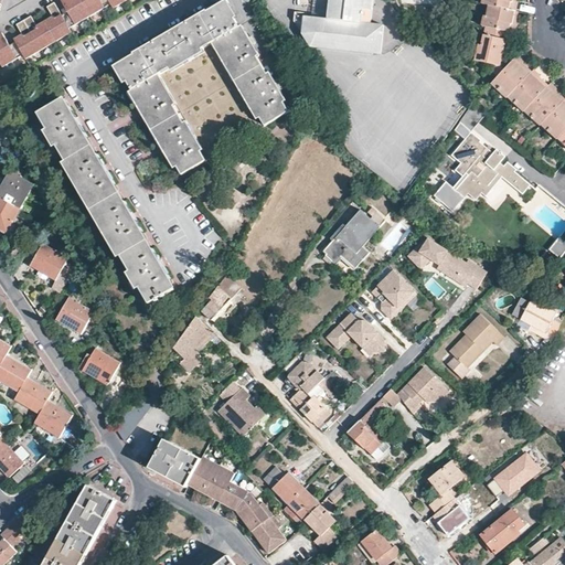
[(70,29),(112,4),(114,8),(127,0),(61,0),(68,12),(62,16),(54,2),(48,7),(53,17),(38,25),(32,16),(17,24),(23,34),(14,39),(17,42),(10,45),(2,32),(0,33),(0,61),(3,66),(24,54),(27,59),(72,32),(70,29)]
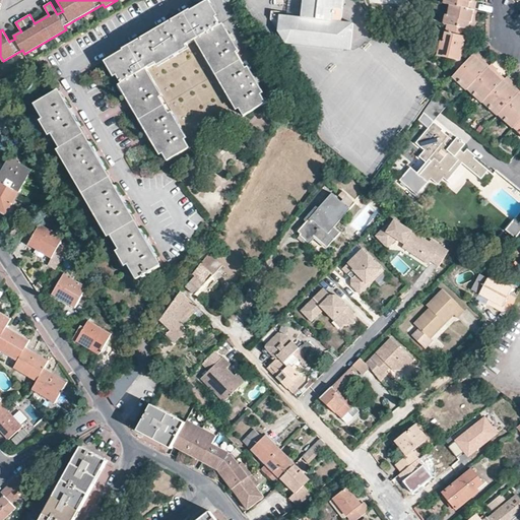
[(301,0),(300,17),(279,15),(279,30),(286,43),(350,49),(352,22),(340,20),(342,0),(301,0)]
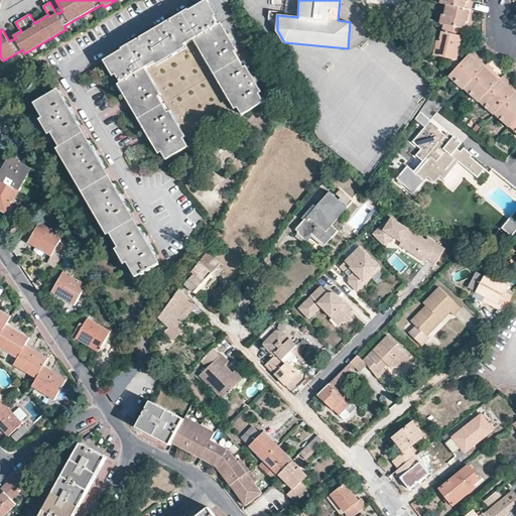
[(439,0),(440,2),(446,3),(471,9),(473,0),(471,0),(439,0)]
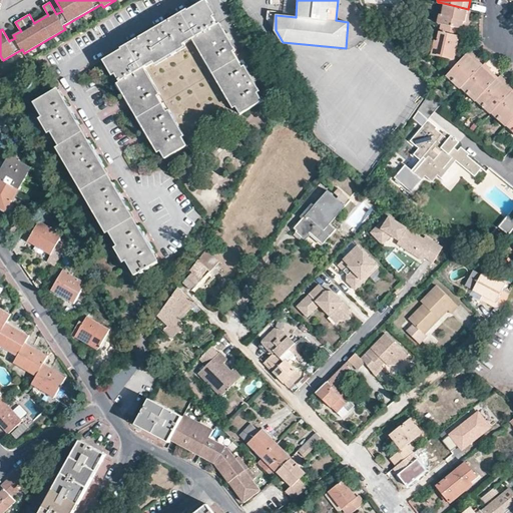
[(122,49),(107,58),(165,157),(263,100),(252,83),(257,80),(252,74),(248,76),(227,41),(231,39),(227,32),(224,35),(204,1),(182,13),(183,15),(172,21),(171,19),(168,21),(169,23),(159,29),(158,27),(151,31),(152,33),(142,39),(141,36),(137,39),(139,41),(128,47),(127,45),(123,48),(122,49)]
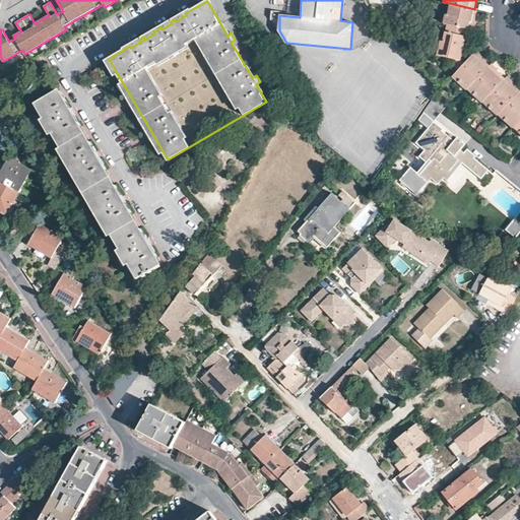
[(476,9),(474,9),(450,3),(448,12),(445,11),(444,20),(448,21),(467,25),(475,27),(475,20),(472,19),(473,16),(475,16),(476,9)]
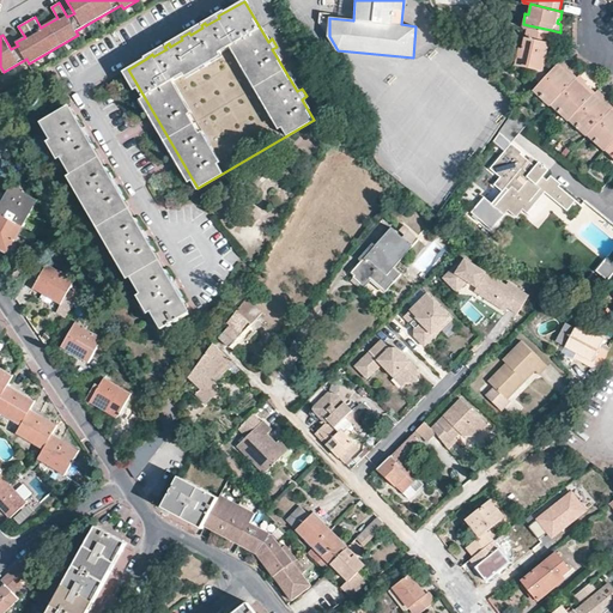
[(551,30),(528,25),(523,46),(520,44),(516,62),(535,66),(533,74),(540,82),(547,73),(544,65),(551,30)]
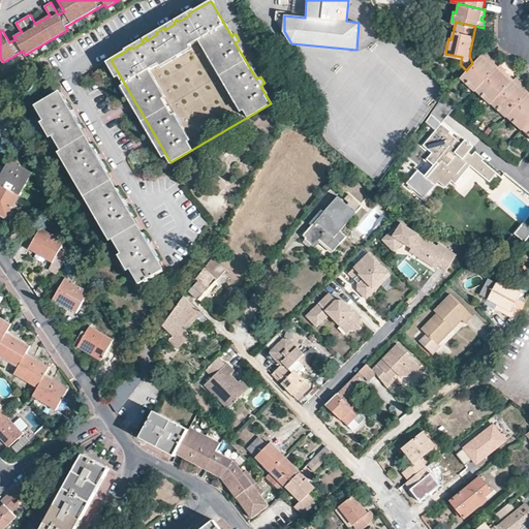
[(472,63),(466,70),(460,78),(474,91),(475,90),(496,66),(491,62),(489,63),(486,61),(490,57),(483,52),(472,63)]
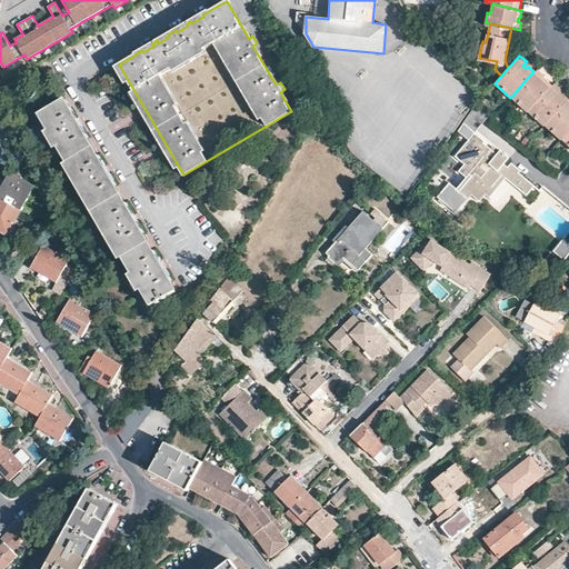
[(533,71),(511,97),(527,112),(528,111),(551,86),(545,80),(542,82),(540,80),(543,76),(536,69),(533,71)]
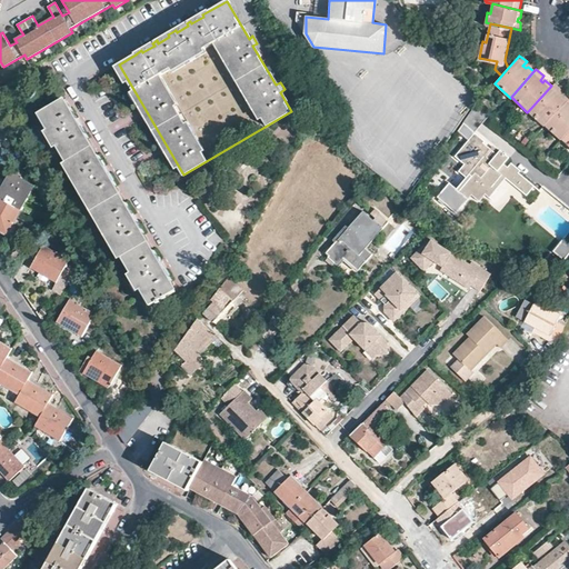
[(551,86),(528,111),(543,126),(545,125),(568,100),(561,95),(560,97),(557,95),(560,90),(553,83),(551,86)]
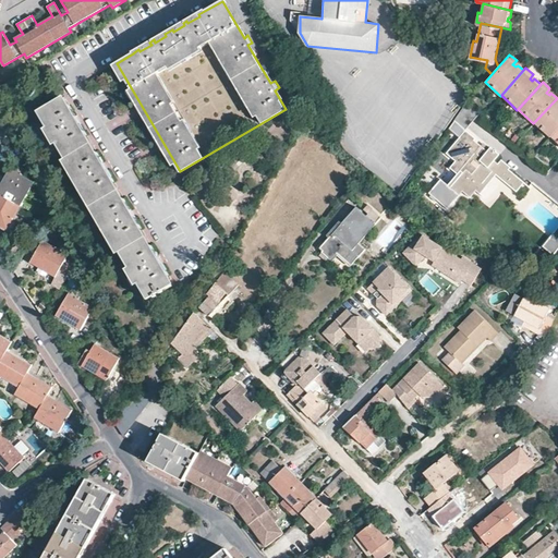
[(61,97),(37,111),(148,300),(155,295),(156,298),(159,296),(157,293),(160,292),(161,294),(165,292),(164,290),(171,286),(159,265),(162,263),(158,256),(155,257),(132,218),(135,216),(131,209),(128,211),(105,171),(108,170),(104,162),(101,165),(77,125),(81,123),(76,117),(73,118),(61,97)]
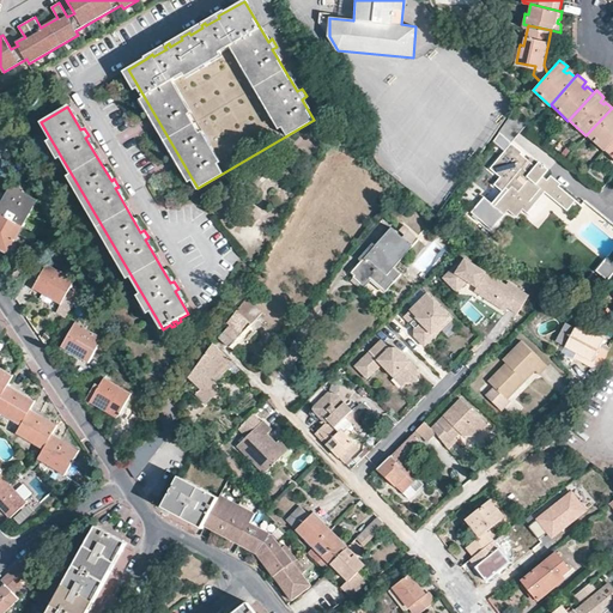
[(612,107),(612,108),(587,134),(605,151),(606,149),(612,140),(612,107)]
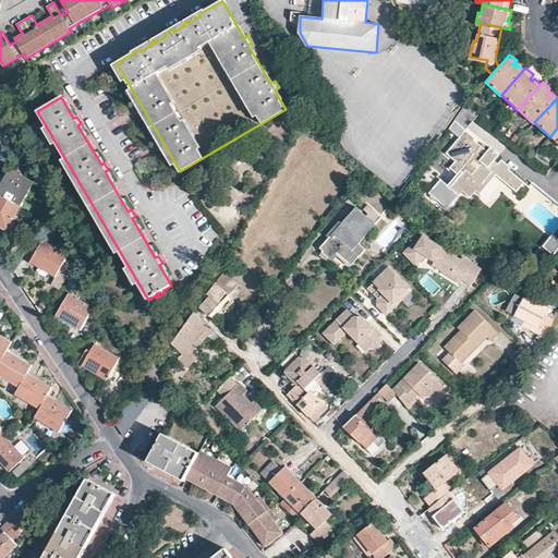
[(469,133),(480,120),(469,110),(458,122),(463,128),(469,133)]
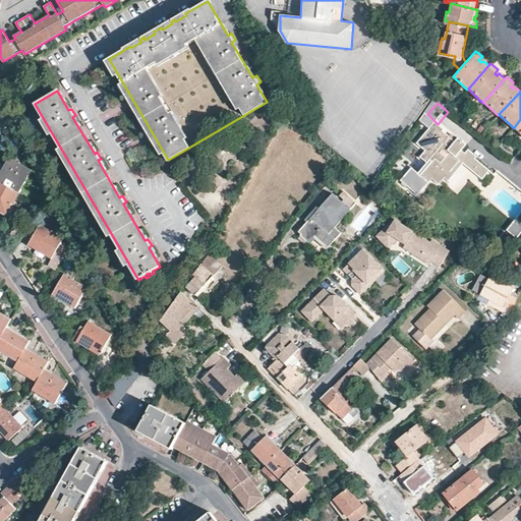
[(458,150),(459,149),(464,142),(461,139),(461,137),(460,138),(457,135),(453,139),(448,146),(442,140),(440,142),(433,137),(441,129),(442,127),(439,125),(438,126),(431,121),(414,140),(420,147),(421,146),(423,148),(422,149),(417,155),(424,161),(427,158),(429,160),(417,173),(424,179),(427,175),(429,177),(436,183),(439,180),(438,178),(441,174),(443,176),(444,177),(447,174),(448,175),(451,172),(449,170),(458,159),(460,161),(479,178),(483,173),(481,172),(485,168),(472,157),(471,156),(473,154),(466,148),(463,151),(461,153),(458,150)]
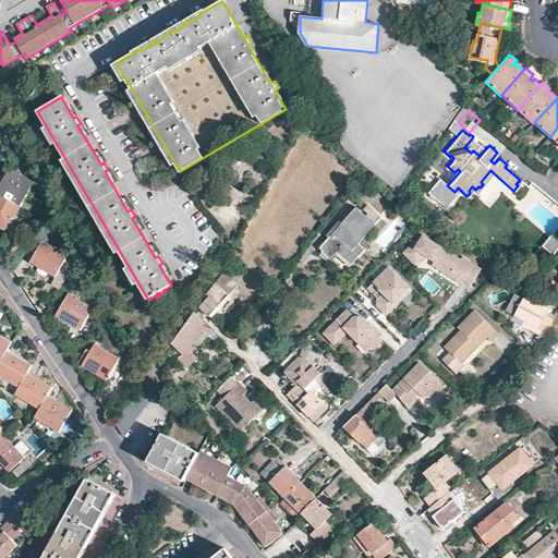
[(473,150),(478,144),(472,138),(464,147),(471,153),(473,150)]
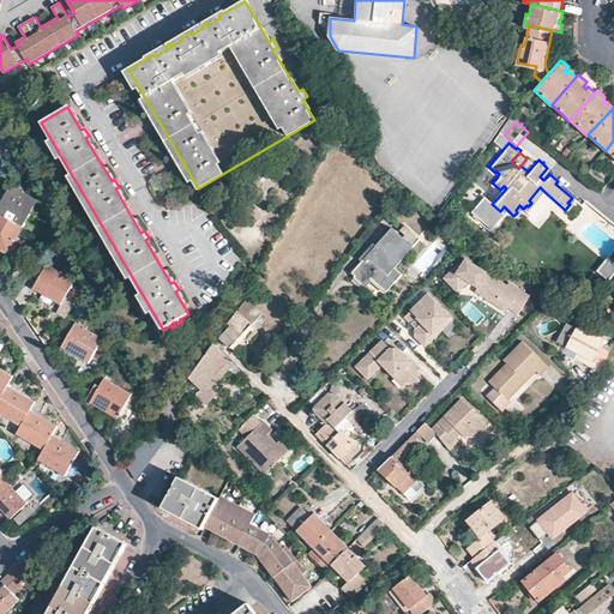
[(528,172),(534,164),(527,158),(521,166),(528,172)]
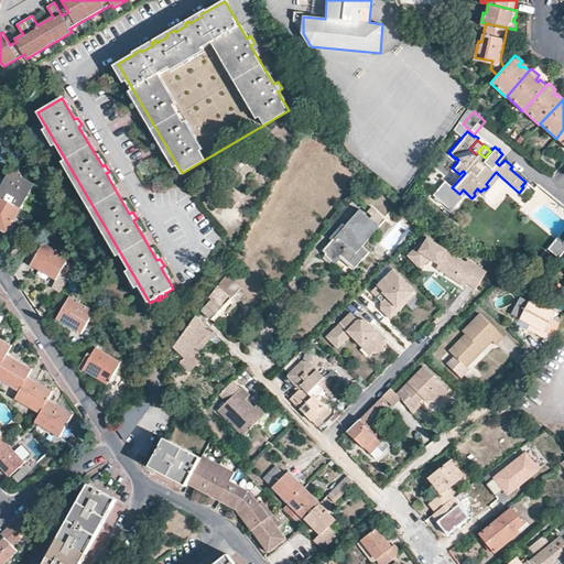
[(10,171),(0,187),(0,196),(21,208),(26,198),(34,184),(10,171)]
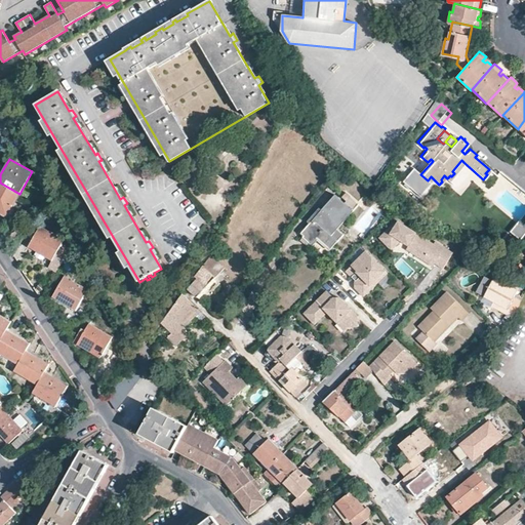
[(454,173),(463,162),(461,160),(452,171),(454,173)]
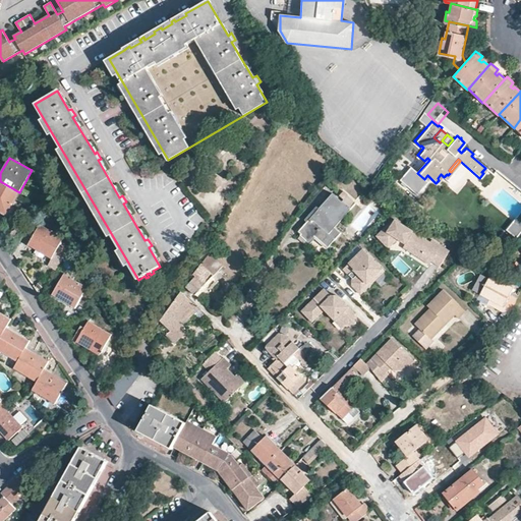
[(19,192),(0,181),(0,211),(6,215),(19,192)]
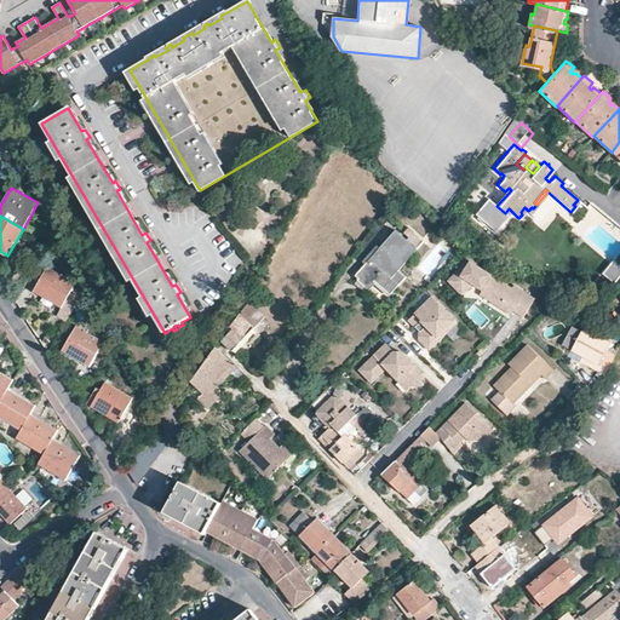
[(38,223),(29,218),(23,229),(30,234),(38,223)]
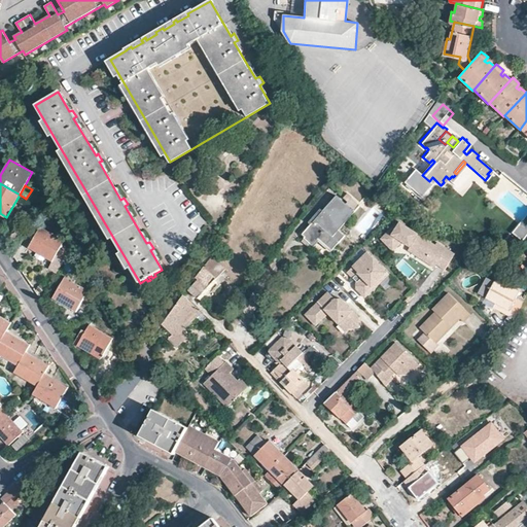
[(318,241),(324,246),(329,240),(337,247),(345,237),(338,231),(353,213),(335,197),(301,236),(313,246),(318,241)]
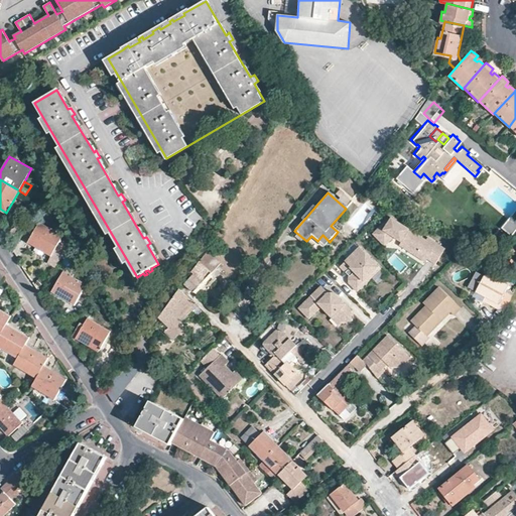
[(515,210),(504,231),(515,237),(515,236),(515,210)]
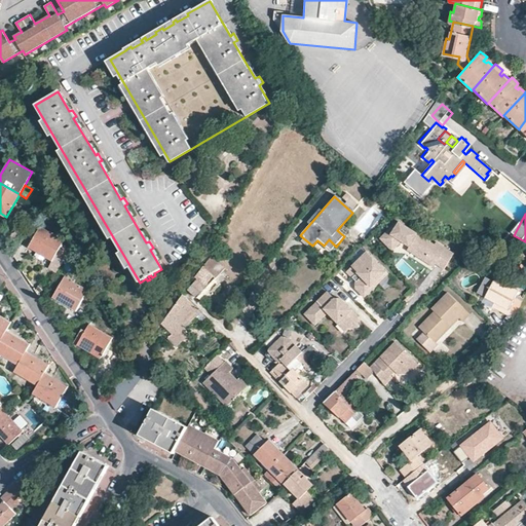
[(396,224),(380,238),(389,248),(393,243),(397,247),(402,242),(410,248),(427,260),(429,257),(438,262),(436,265),(444,271),(455,255),(438,243),(436,246),(401,222),(399,225),(396,224)]
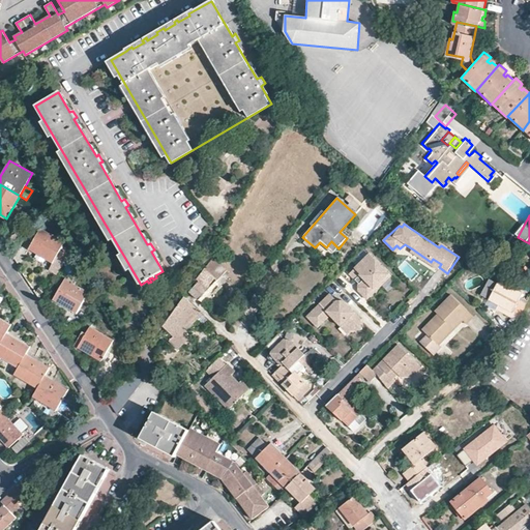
[(40,231),(29,251),(53,264),(64,245),(40,231)]
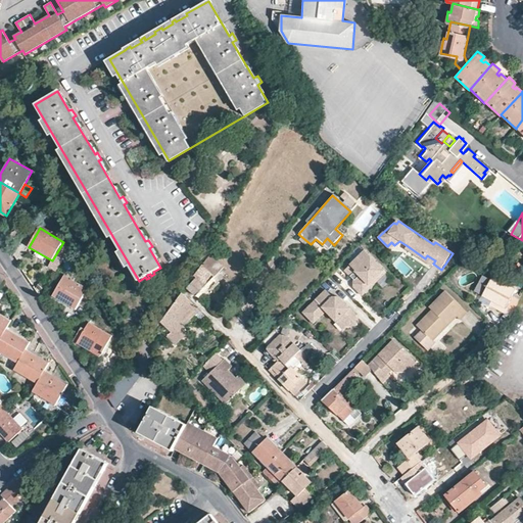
[(327,238),(322,244),(328,250),(334,245),(327,238)]
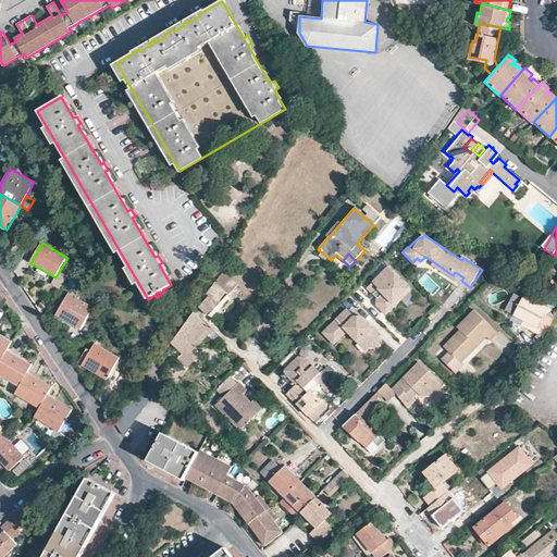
[(453,275),(434,262),(432,265),(459,284),(461,281),(463,277),(455,272),(453,275)]
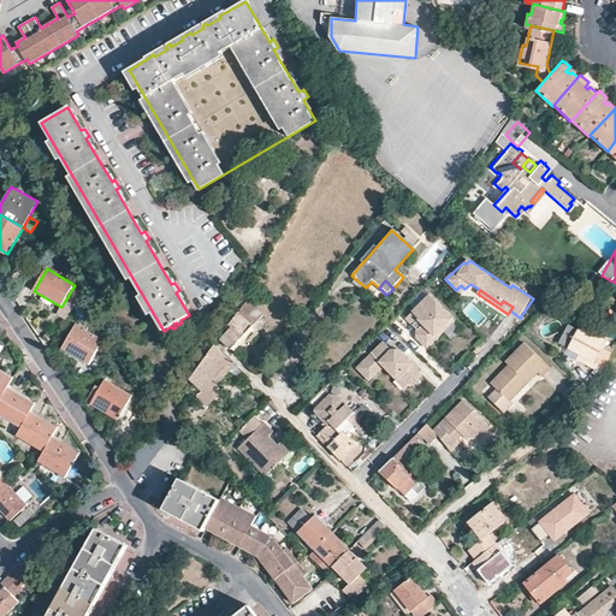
[(231,326),(219,338),(230,350),(231,349),(260,317),(264,320),(272,312),(253,294),(235,313),(229,324),(231,326)]
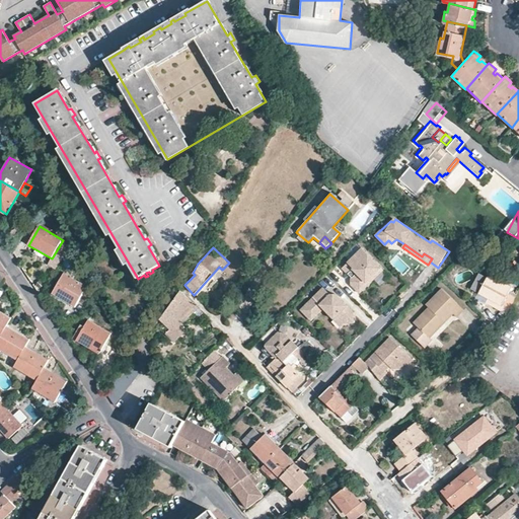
[(351,285),(358,292),(374,276),(377,278),(384,271),(362,249),(343,269),(349,275),(351,273),(354,277),(352,279),(351,280),(351,285)]
